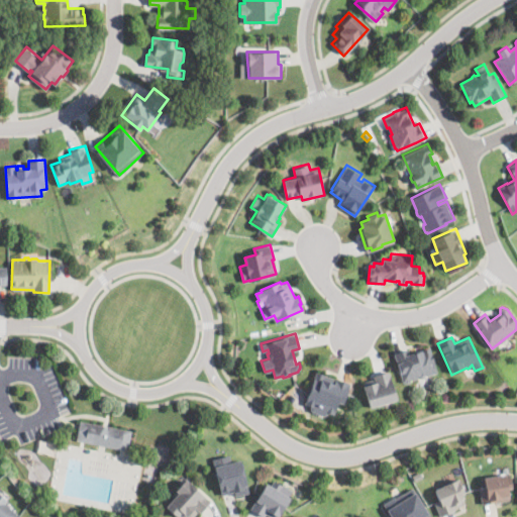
[(428,347),(435,371),(428,373),(427,372),(417,375),(417,376),(403,381),(395,352),(407,348),(408,352),(415,350),(415,351),(428,347)]
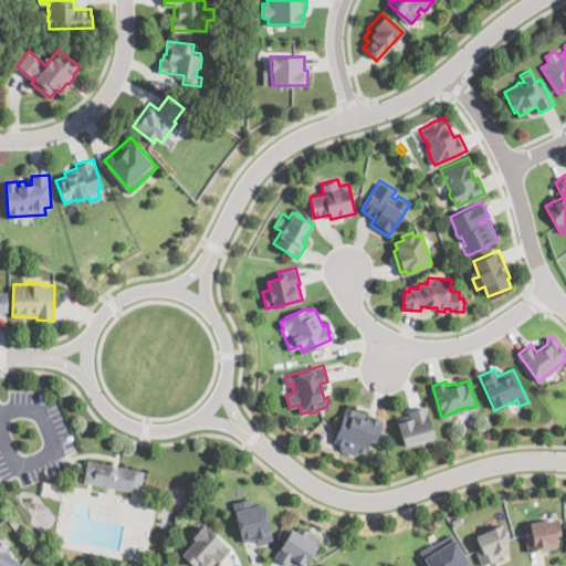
[(384,418),(377,442),(370,440),(366,454),(359,452),(356,454),(342,450),(338,446),(339,443),(334,441),(342,415),(344,415),(346,406),(384,418)]
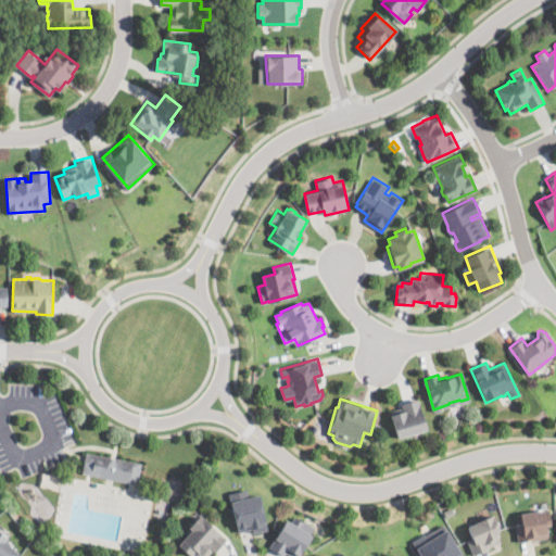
[(411,436),(404,438),(404,436),(397,438),(389,411),(402,407),(401,403),(417,399),(426,429),(411,433),(411,436)]
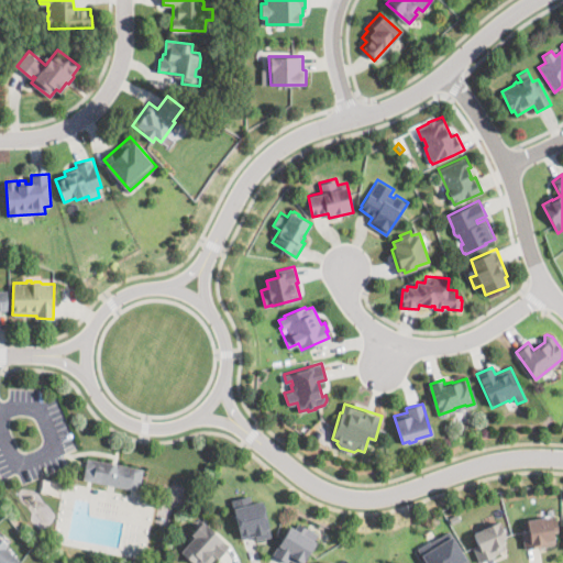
[(140,488),(84,478),(88,457),(143,467),(140,488)]
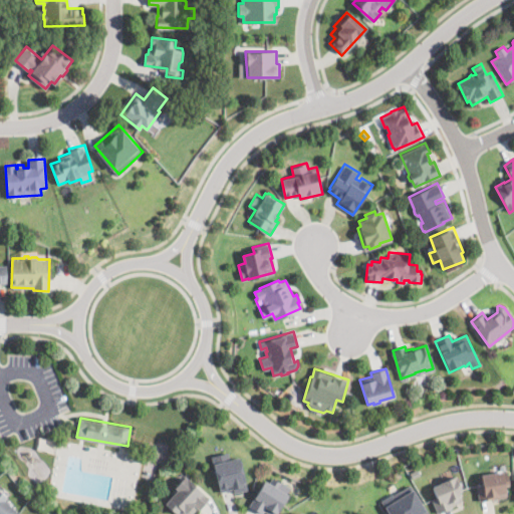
[(228,452),(229,459),(238,456),(239,459),(241,459),(243,465),(240,465),(247,489),(233,492),(232,489),(220,492),(211,456),(228,452)]
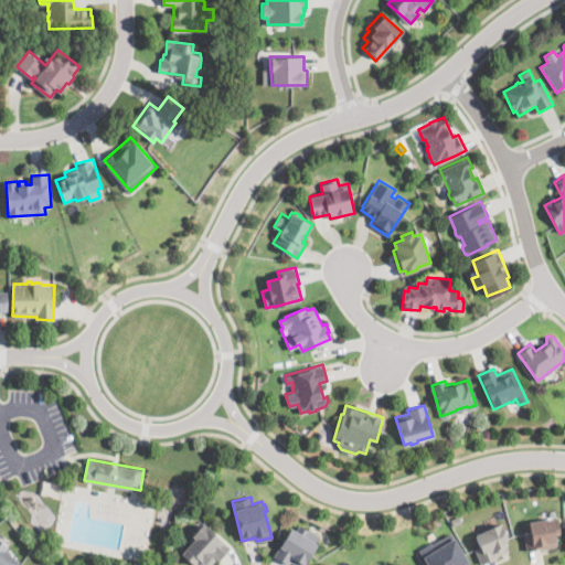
[(524,519),(523,547),(555,548),(556,520),(524,519)]
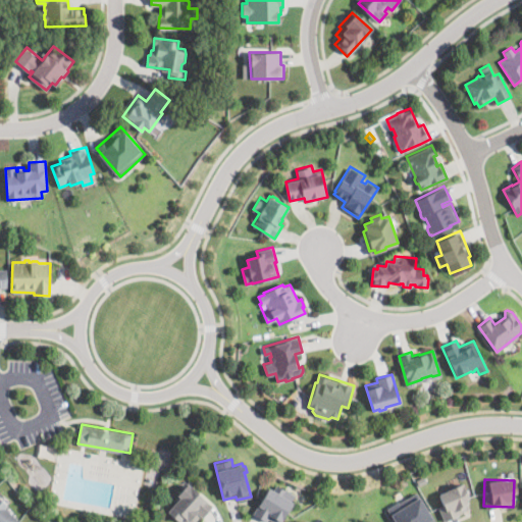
[(202,518),(200,515),(193,521),(184,521),(181,520),(180,521),(167,511),(180,497),(177,493),(188,482),(213,505),(202,518)]
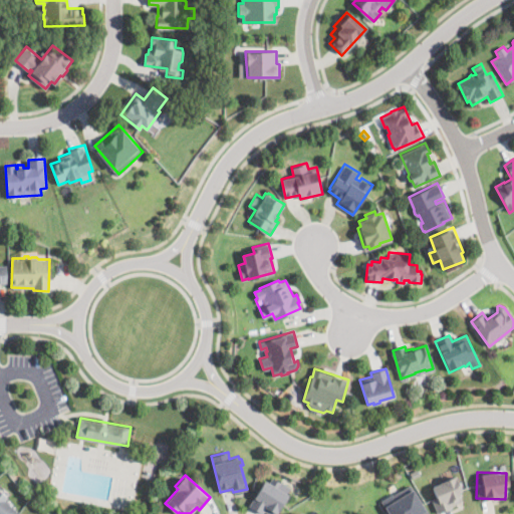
[(437,513),(431,498),(436,497),(432,486),(440,483),(440,482),(455,475),(461,490),(460,491),(463,500),(451,505),(452,507),(437,513)]
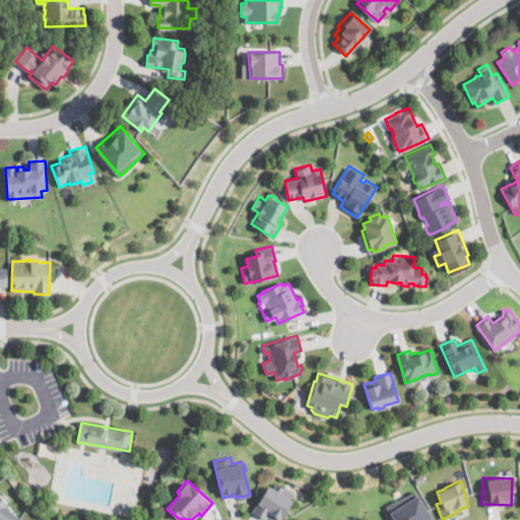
[(275,481),(283,486),(284,485),(295,492),(290,499),(291,499),(278,519),(274,519),(268,516),(266,519),(253,511),(268,484),(272,488),(275,481)]
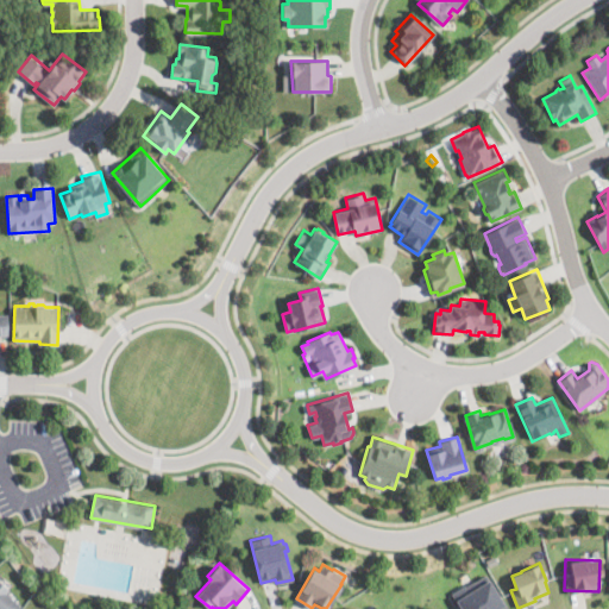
[(487,575),(508,608),(463,608),(453,592),(465,584),(466,585),(487,575)]
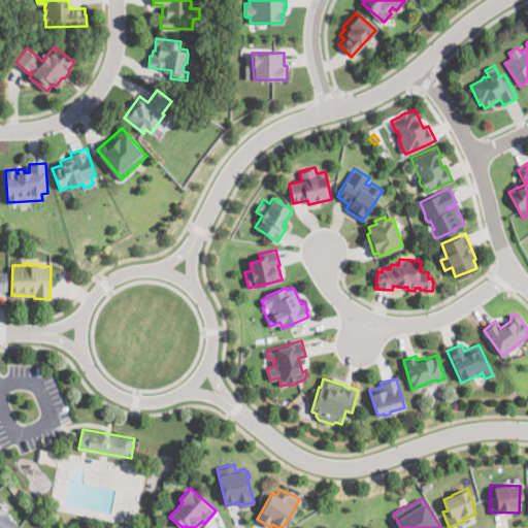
[(19,525),(15,527),(0,527),(0,502),(8,510),(5,514),(19,525)]
